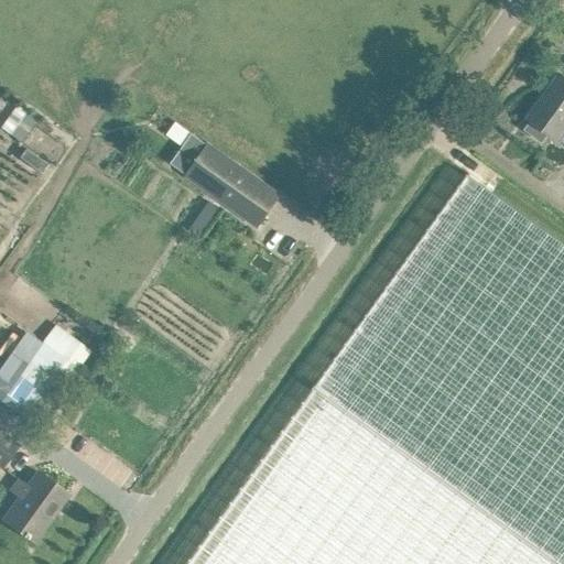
[(563,76),(560,74),(528,117),(531,120),(525,129),(541,141),(548,132),(559,140),(563,131),(563,76)]
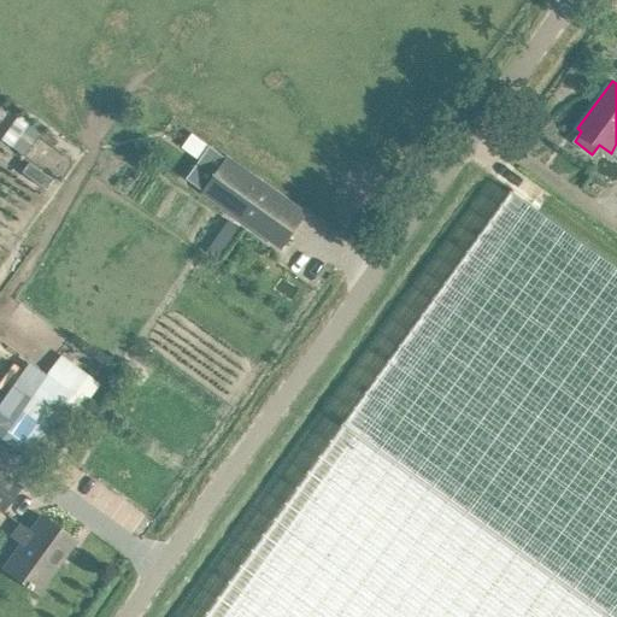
[(19,115),(1,140),(24,157),(42,130),(19,115)]
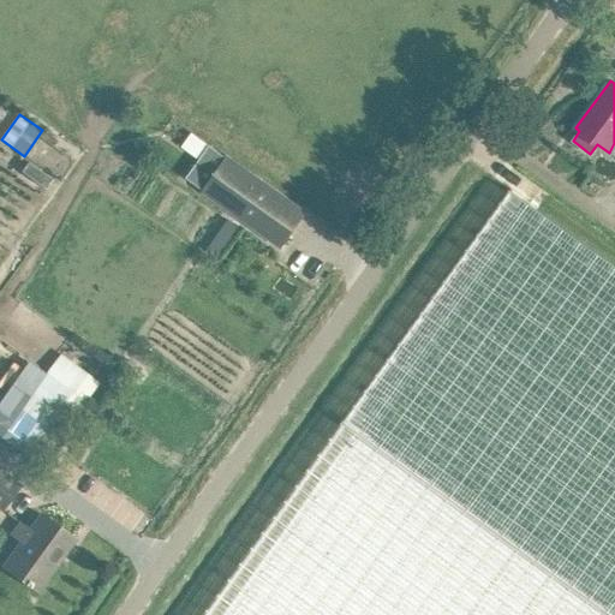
[(207,143),(184,175),(203,190),(282,246),(305,214),(226,156),(207,143)]
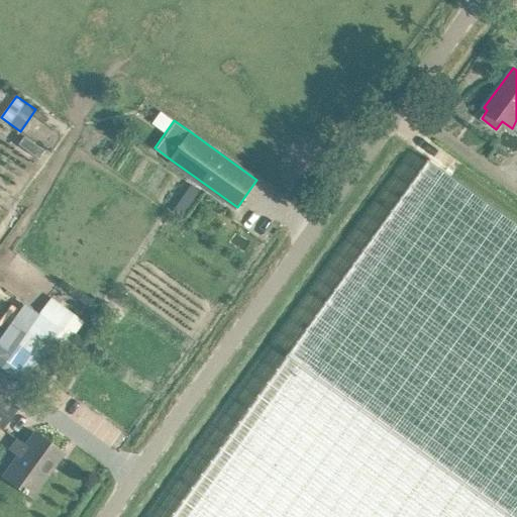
[(25,134),(19,144),(39,158),(46,149),(25,134)]
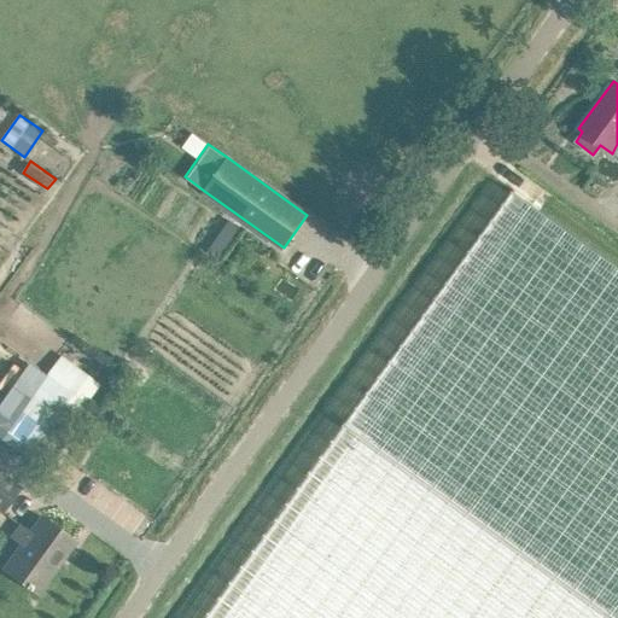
[(345,424),(204,617),(617,617),(617,264),(513,190),(345,424)]
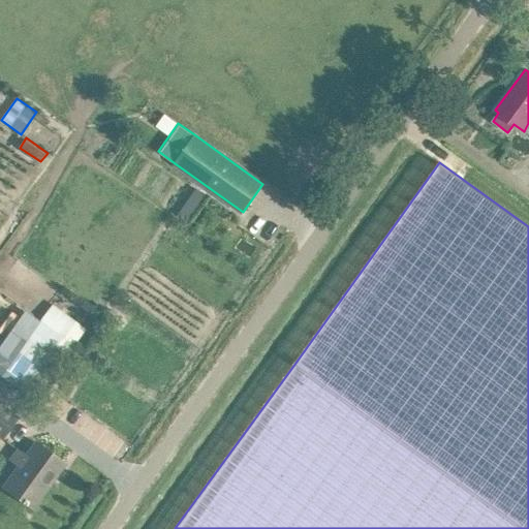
[(74,351),(42,327),(1,380),(33,404),(74,351)]
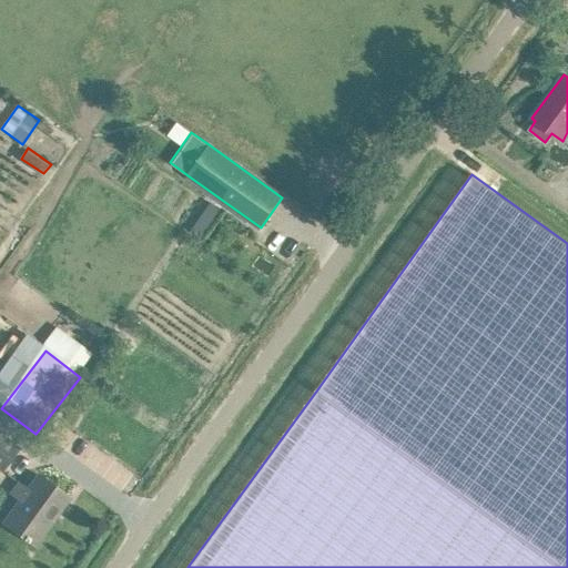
[(34,545),(69,497),(38,475),(27,490),(18,484),(11,494),(20,500),(3,523),(23,537),(22,538),(27,541),(28,540),(34,545)]
